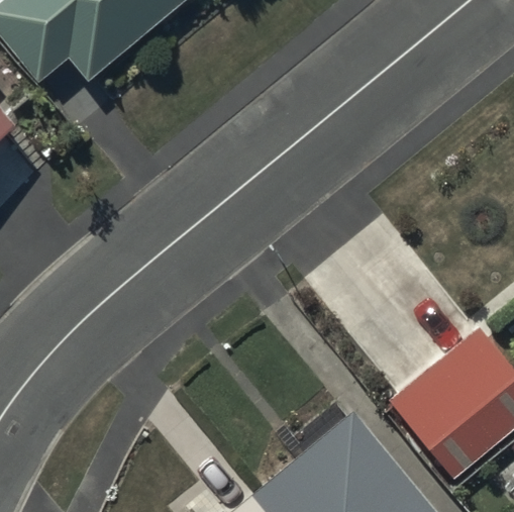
[(183,0),(0,0),(0,36),(38,83),(68,58),(87,80),(183,0)]
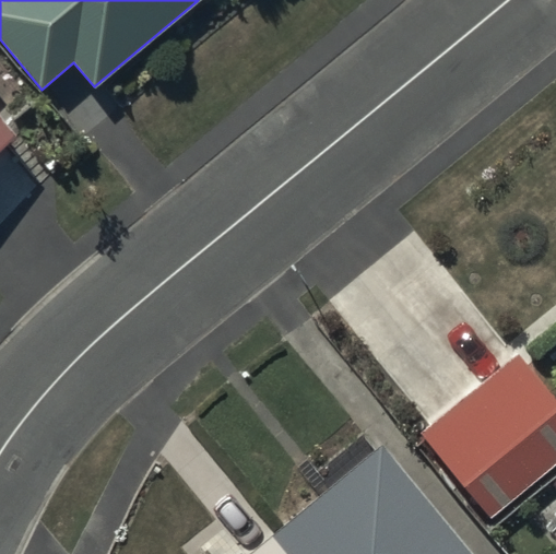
[(0,142),(13,132),(0,116),(0,142)]
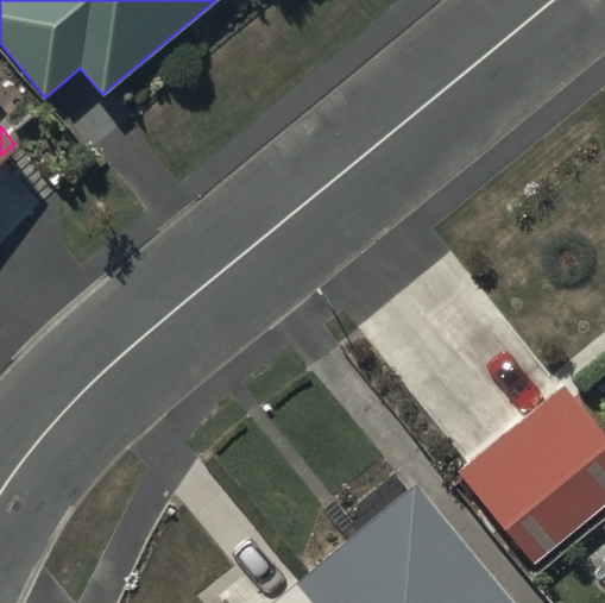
[(604,437),(562,387),(458,473),(534,566),(604,507),(604,437)]
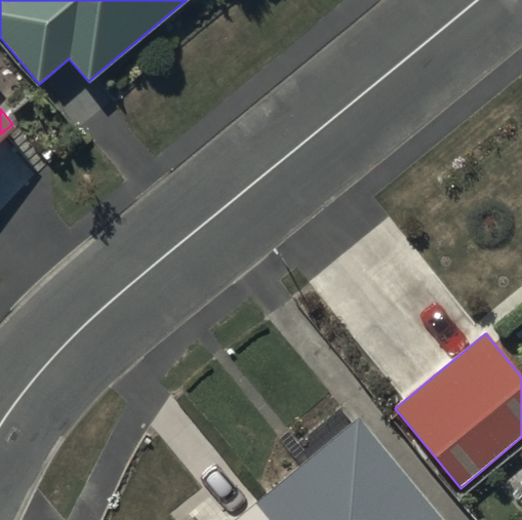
[(251,502),(267,519),(443,519),(357,414),(251,502)]
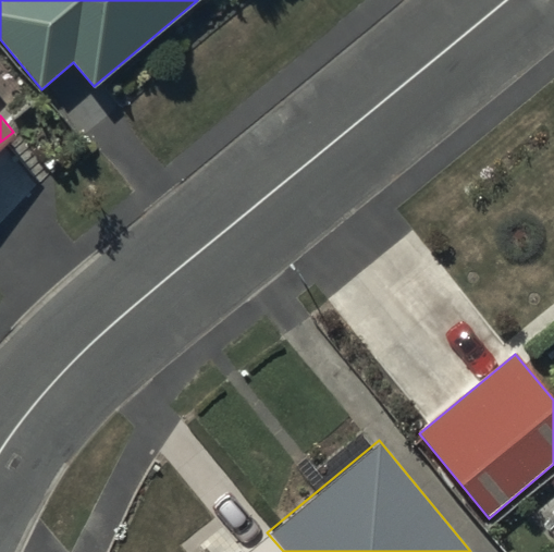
[(283,551),(267,532),(243,551),(283,551)]
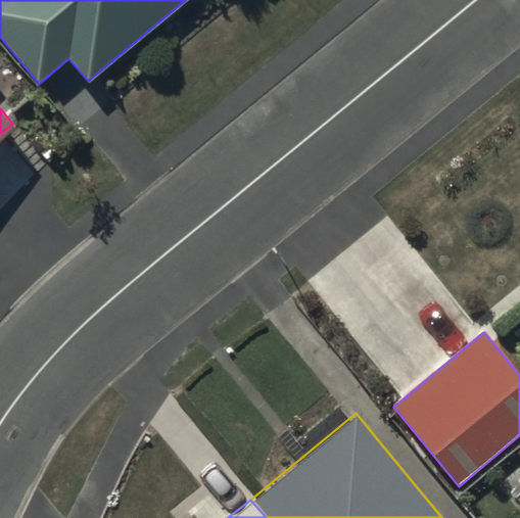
All buildings are outlined.
